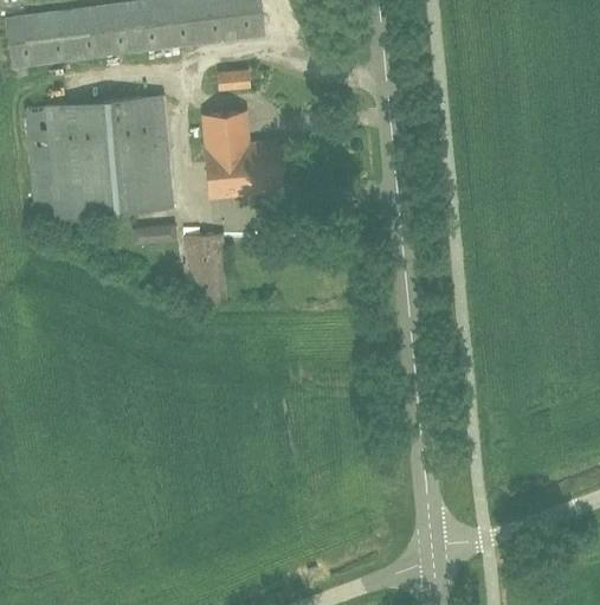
[(152,0),(2,17),(8,70),(153,53),(152,50),(186,45),(186,47),(218,44),(215,21),(228,20),(231,39),(264,36),(259,0),(152,0)]
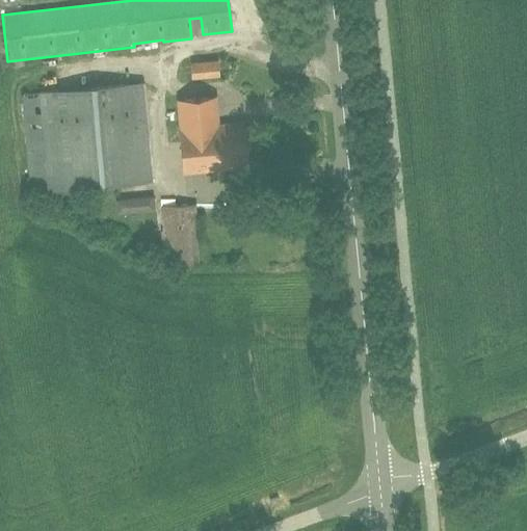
[(213,59),(187,62),(188,79),(214,76),(213,59)]
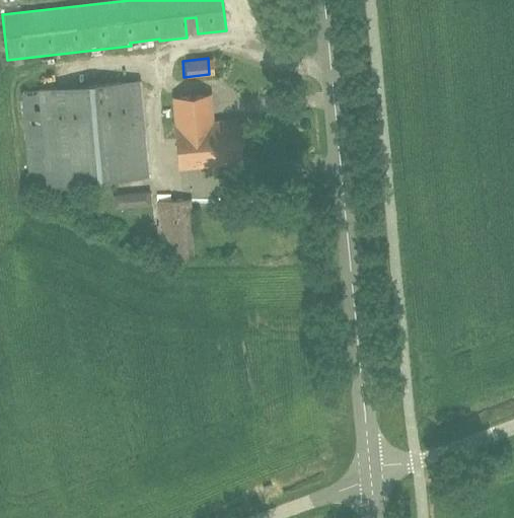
[(22,90),(28,187),(148,178),(142,82),(22,90)]
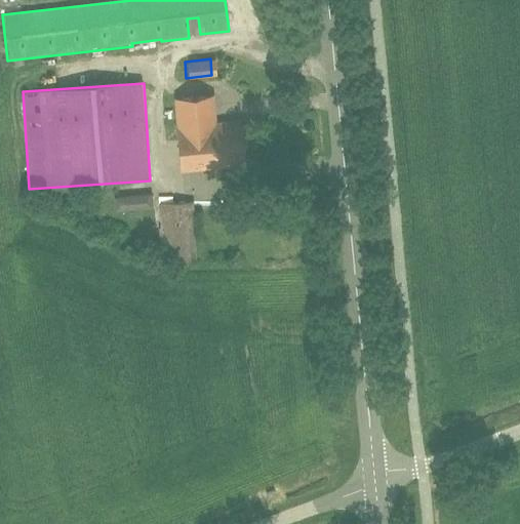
[(210,123),(209,116),(207,95),(169,98),(176,170),(240,164),(235,120),(210,123)]
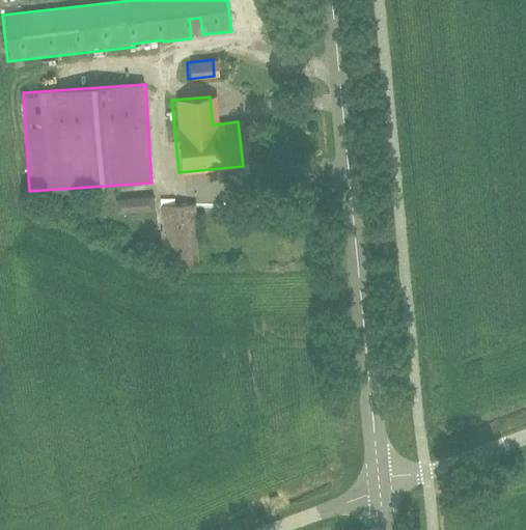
[(6,183),(19,184),(20,170),(6,169),(6,183)]
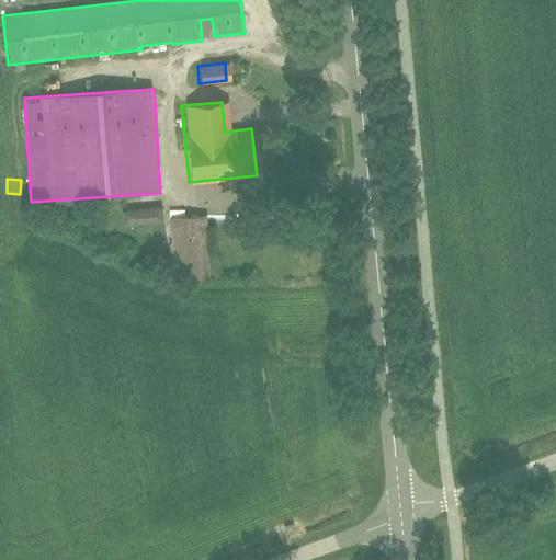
[(127,231),(161,230),(161,216),(127,217),(127,231)]
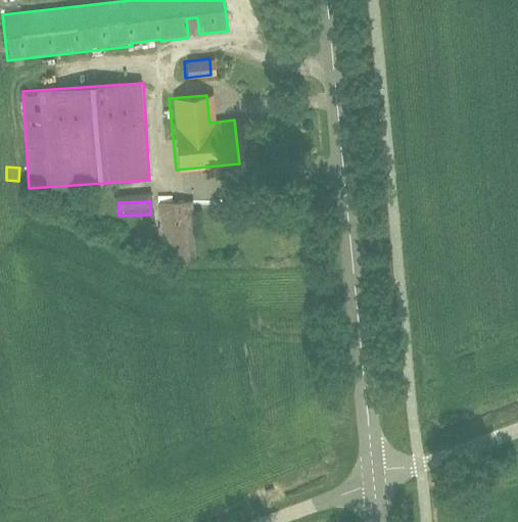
[(158,261),(191,262),(192,203),(159,202),(158,261)]
